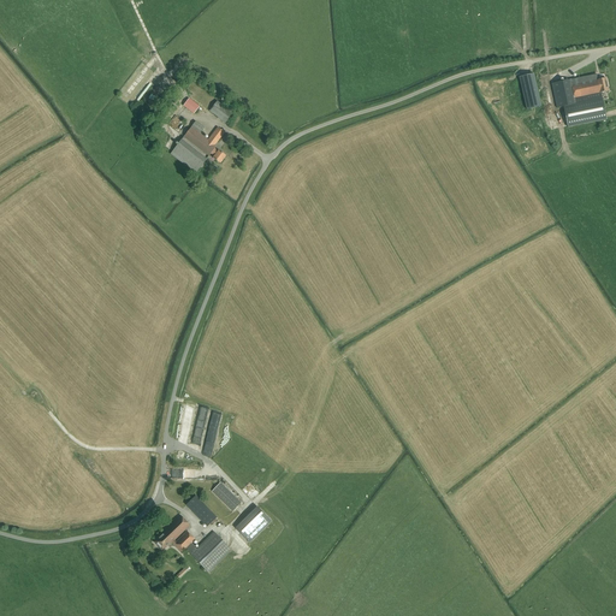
[(154,72),(134,99),(138,101),(158,75),(154,72)]
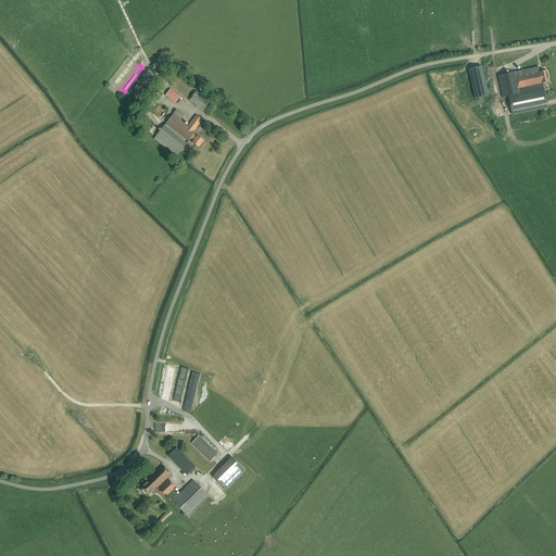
[(489,97),(481,66),(468,70),(476,99),(489,97)]
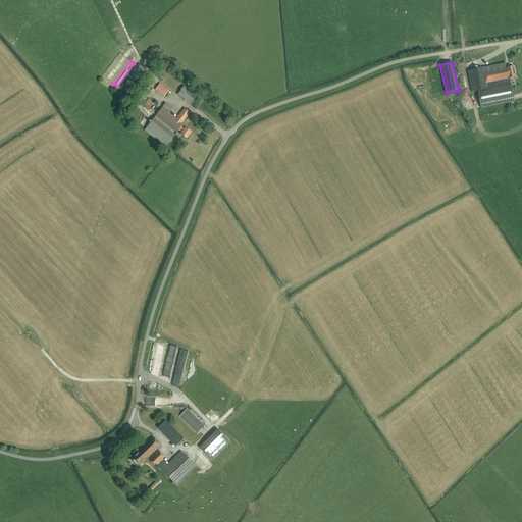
[(466,63),(458,64),(459,73),(467,72),(466,63)]
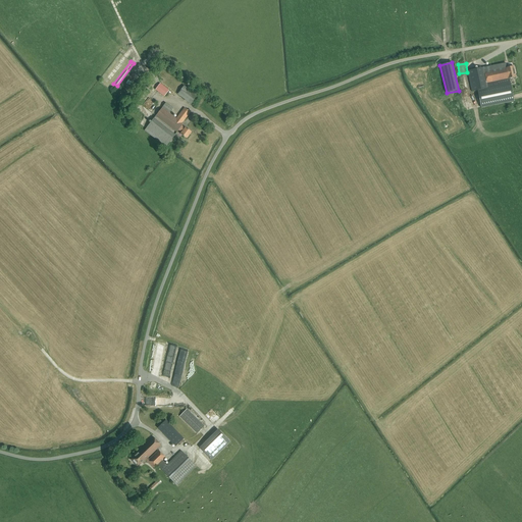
[(477,91),(481,108),(514,101),(509,79),(516,77),(513,66),(507,67),(506,63),(467,71),(472,92),(477,91)]
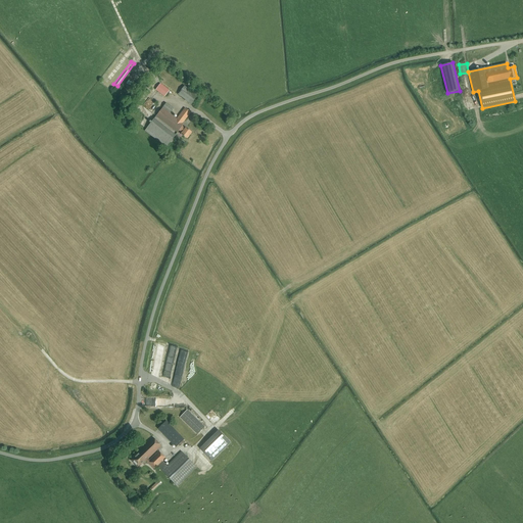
[(155,90),(164,97),(170,91),(160,84),(155,90)]
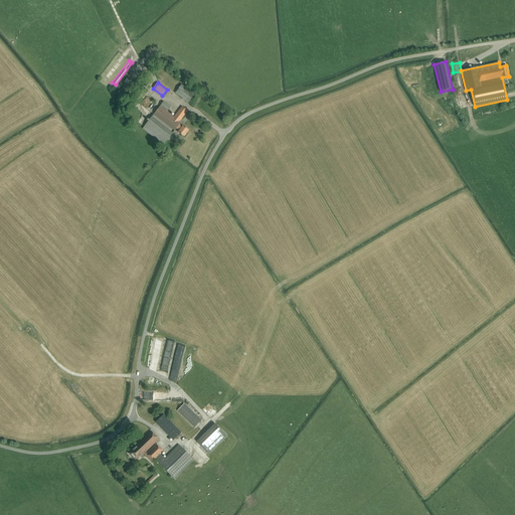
[(175,93),(188,103),(194,95),(181,84),(175,93)]
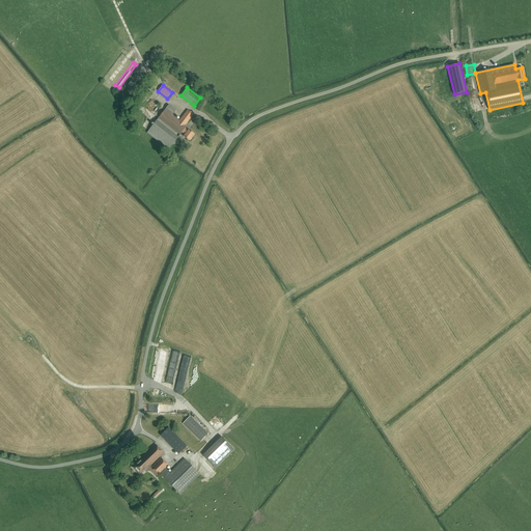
[(156,106),(157,104),(151,100),(144,108),(154,114),(159,109),(156,106)]
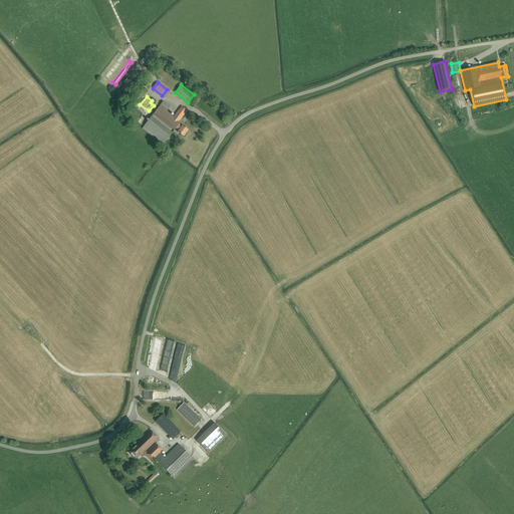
[(167,111),(170,107),(163,101),(154,114),(175,131),(176,129),(179,131),(178,133),(184,137),(189,131),(183,125),(182,126),(179,124),(181,122),(180,121),(188,110),(182,106),(174,117),(167,111)]
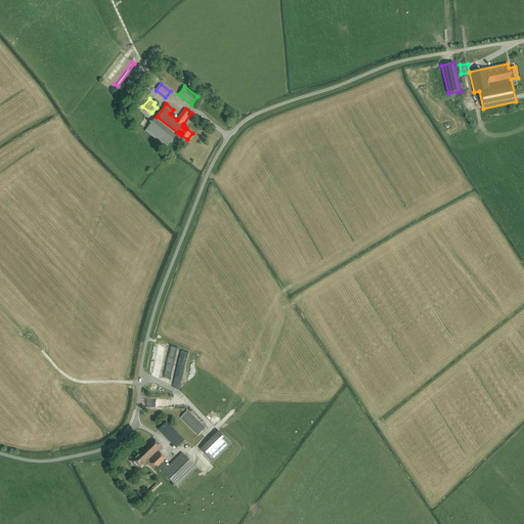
[(145,131),(167,147),(176,135),(155,119),(145,131)]
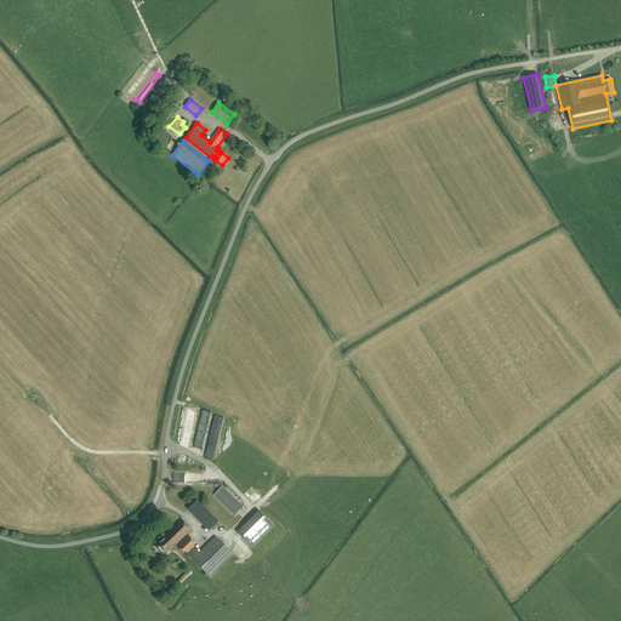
[(243,507),(222,488),(214,496),(234,516),(243,507)]
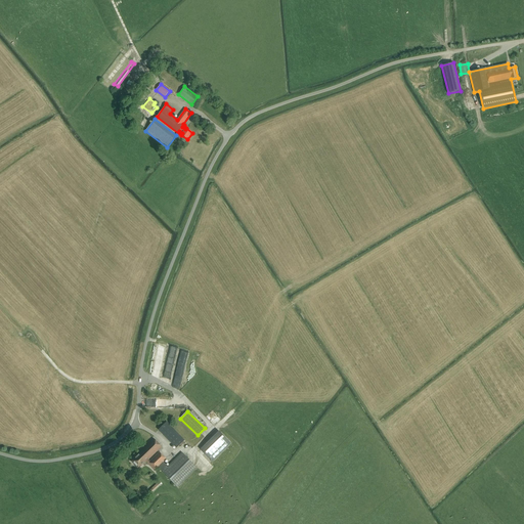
[(184,440),(167,422),(159,430),(176,448),(184,440)]
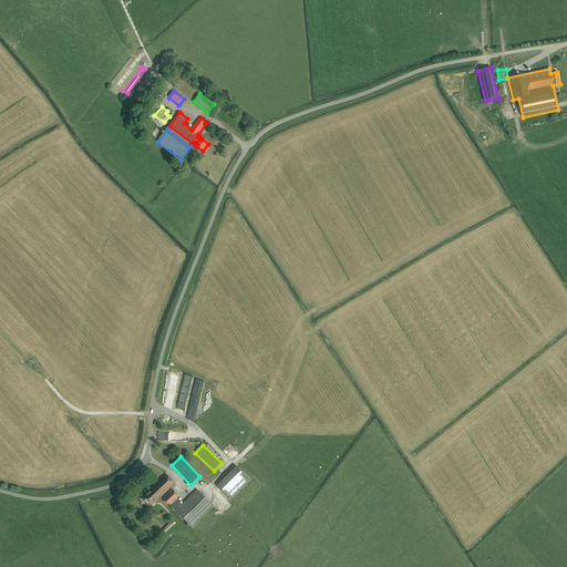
[(249,480),(238,467),(217,487),(229,500),(249,480)]
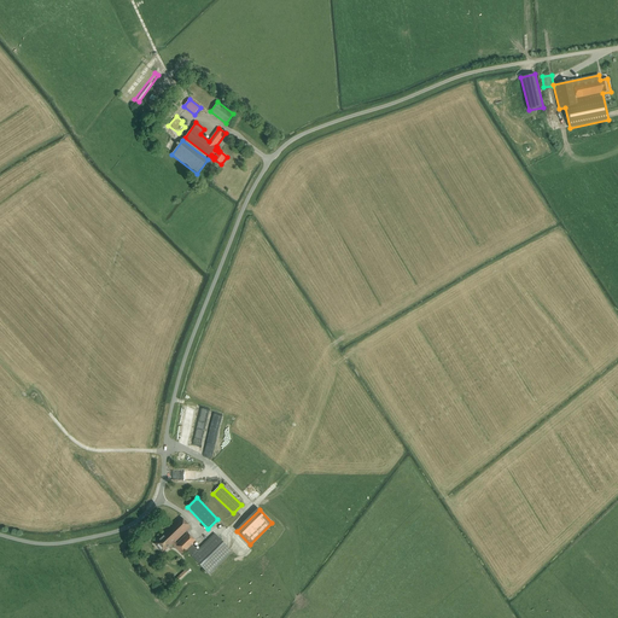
[(197,551),(192,546),(196,542),(187,534),(176,544),(175,543),(190,528),(180,518),(163,535),(164,536),(155,544),(163,553),(172,544),(182,555),(186,552),(209,575),(233,552),(215,534),(197,551)]
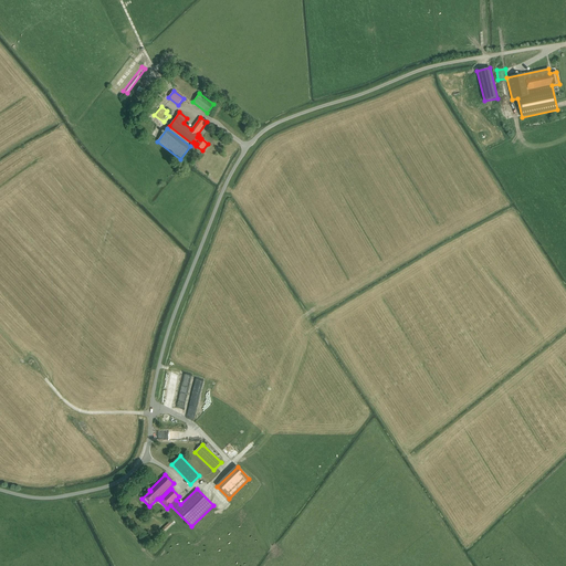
[(218,498),(226,506),(229,503),(221,494),(218,498)]
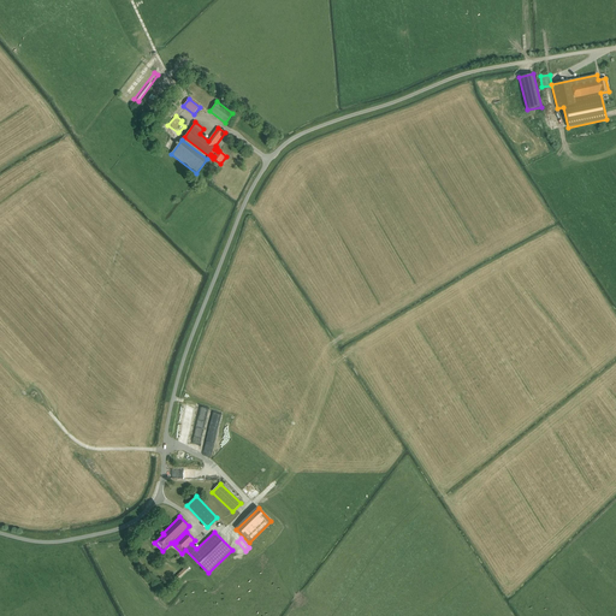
[(169,576),(172,574),(165,566),(154,575),(157,579),(164,572),(169,576)]
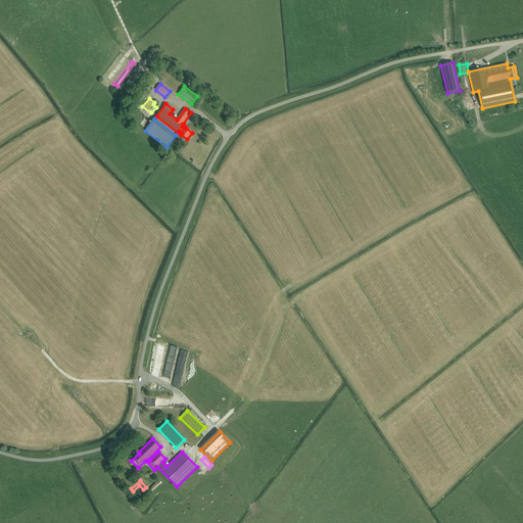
[(151,491),(159,484),(156,482),(149,489),(151,491)]
